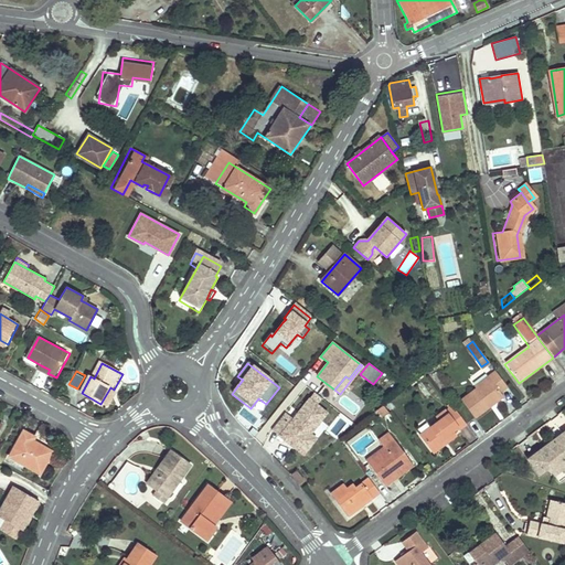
[(508,387),(496,372),(488,379),(489,381),(476,391),(461,401),(475,418),(503,397),(500,393),(508,387)]
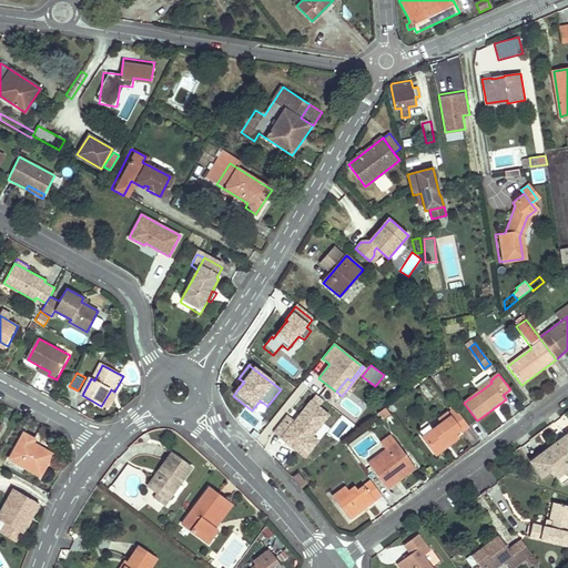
[(492,383),(490,381),(477,391),(478,393),(492,383)]
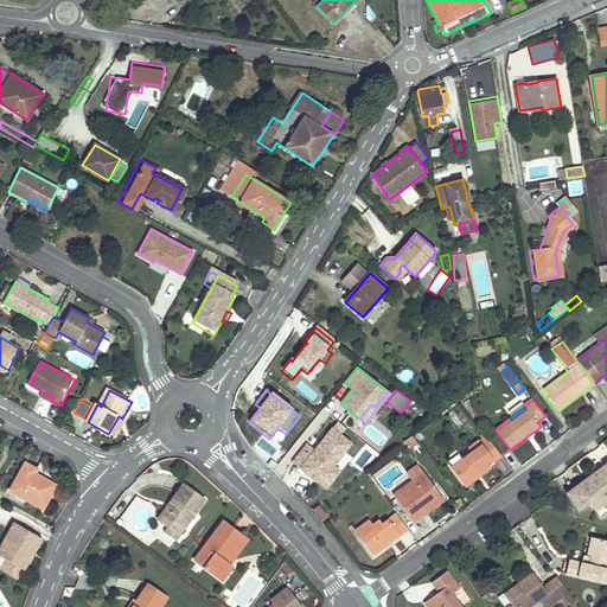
[(307,443),(292,462),(301,470),(304,467),(307,470),(305,472),(319,484),(325,477),(332,483),(340,472),(334,467),(352,445),(332,429),(315,451),(307,443)]
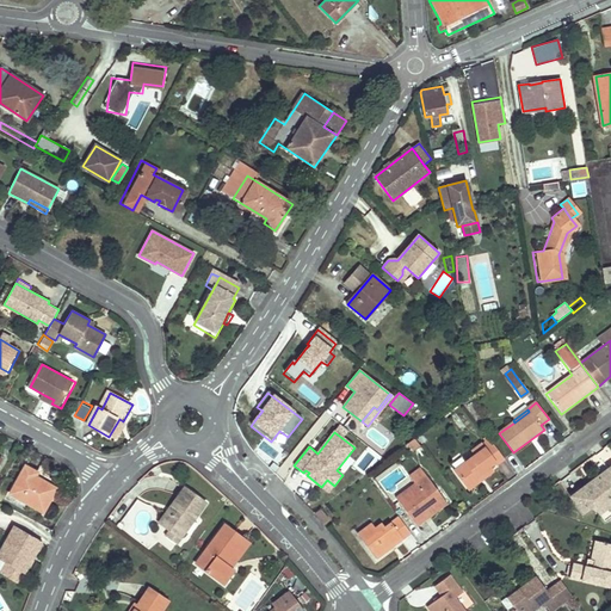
[(473,450),(476,455),(454,471),(468,491),(480,481),(476,475),(488,467),(493,463),(495,466),(505,460),(491,442),(482,448),(481,444),(473,450)]
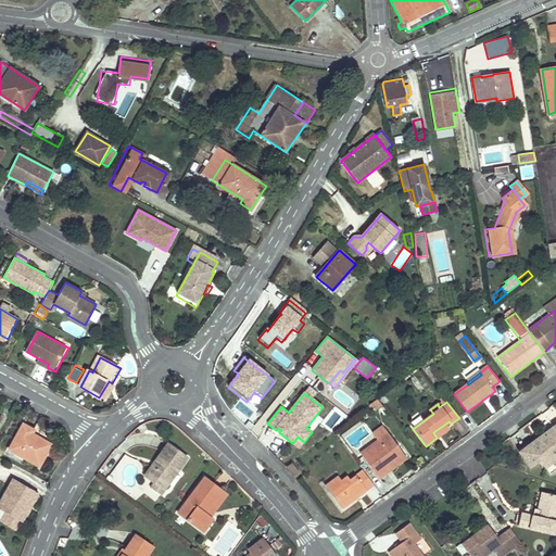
[(10,449),(39,465),(51,444),(32,433),(34,430),(23,425),(10,449)]
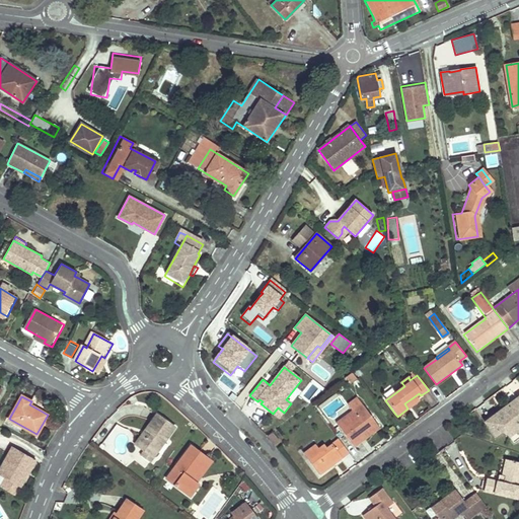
[(419,400),(415,396),(404,403),(408,409),(419,400)]
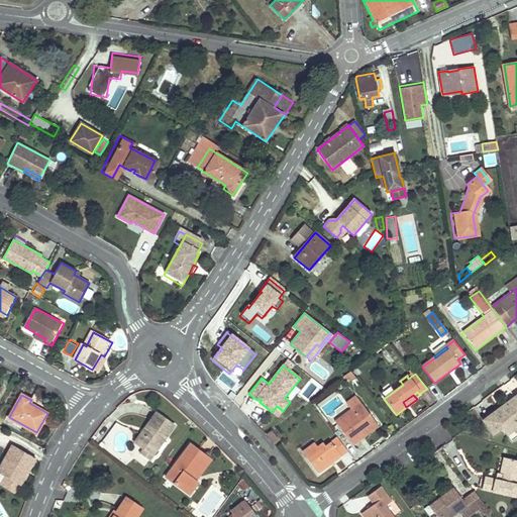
[(516,427),(516,395),(499,409),(500,410),(493,415),(492,414),(483,420),(494,435),(502,429),(507,435),(516,427)]
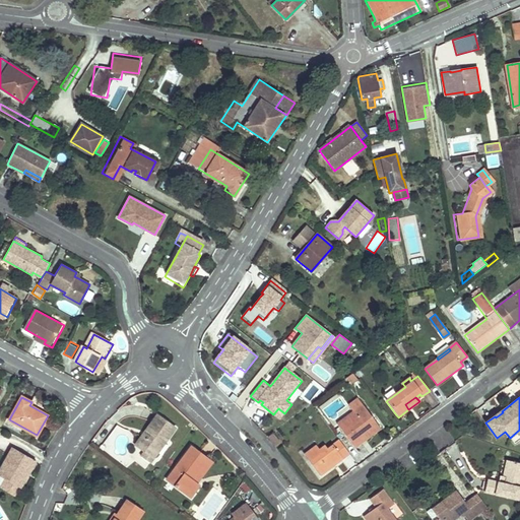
[(364,405),(353,412),(360,419),(369,412),(364,405)]
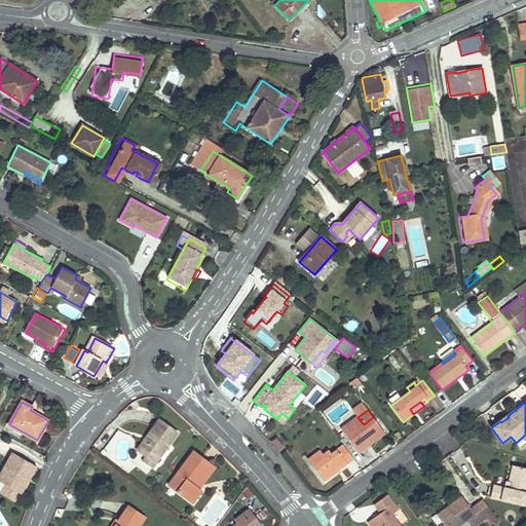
[(282,413),(276,419),(283,424),(288,418),(282,413)]
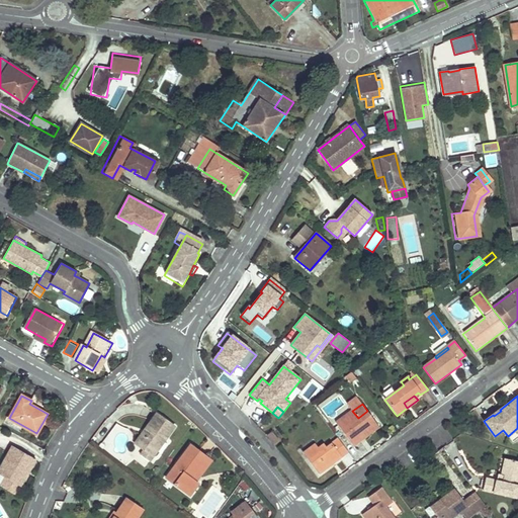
[(159,409),(148,424),(151,426),(138,445),(144,449),(153,455),(177,422),(159,409)]
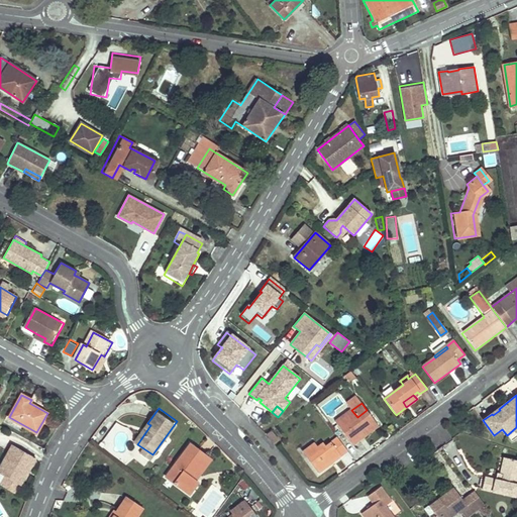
[(351,410),(335,422),(352,445),(360,440),(358,438),(362,436),(364,438),(379,426),(367,410),(357,417),(351,410)]
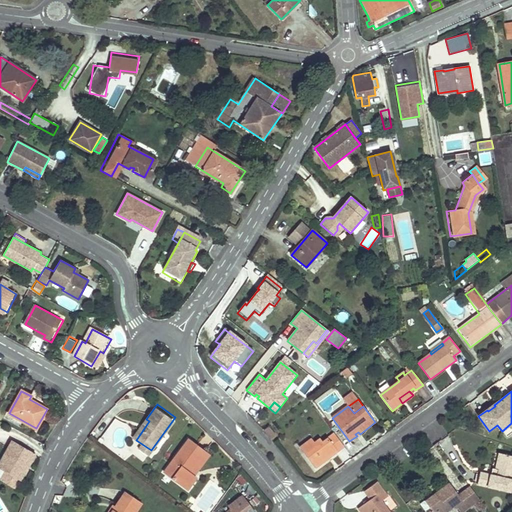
[(146,419),(133,437),(136,440),(149,421),(146,419)]
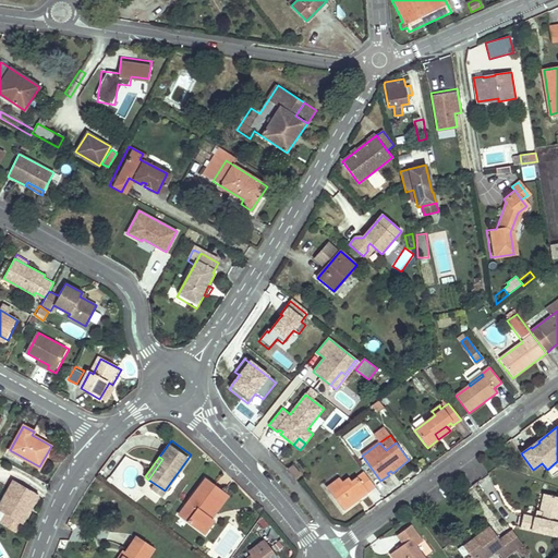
[(293,465),(288,470),(294,478),(300,474),(293,465)]
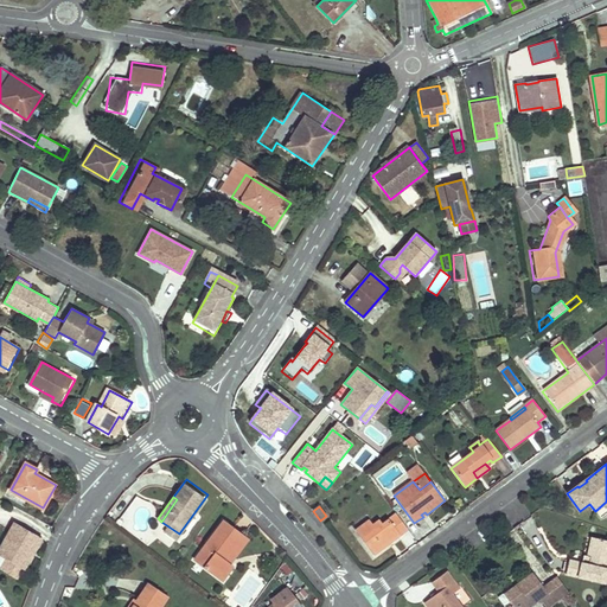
[(374,555),(389,544),(387,541),(397,534),(400,536),(408,530),(396,515),(383,524),(381,521),(374,525),(370,521),(356,530),(374,555)]
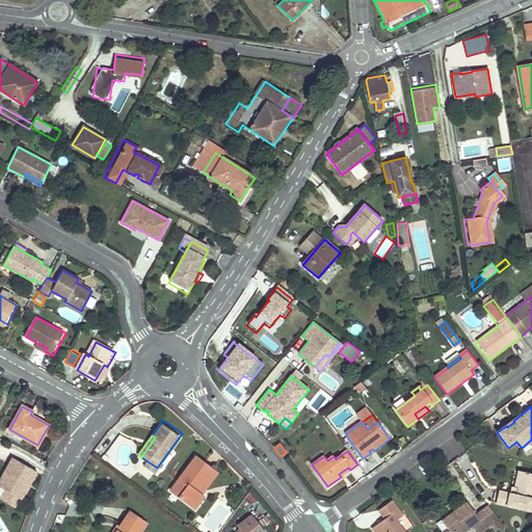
[(195,456),(170,491),(194,509),(204,497),(202,496),(196,491),(213,470),(195,456)]
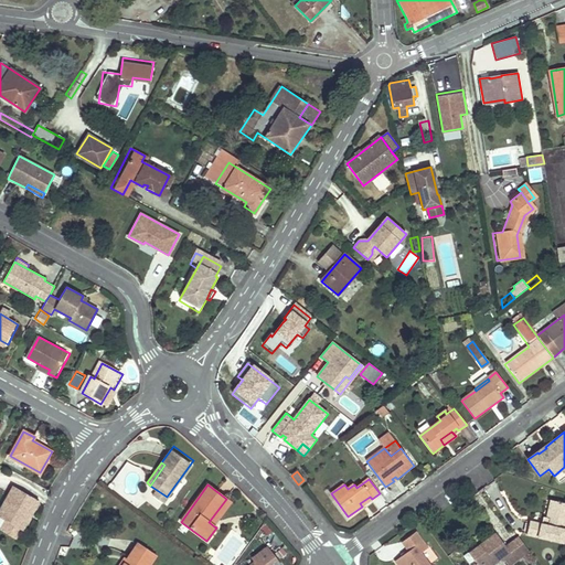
[(0,529),(16,540),(39,501),(14,486),(0,509),(0,516),(6,520),(0,529)]
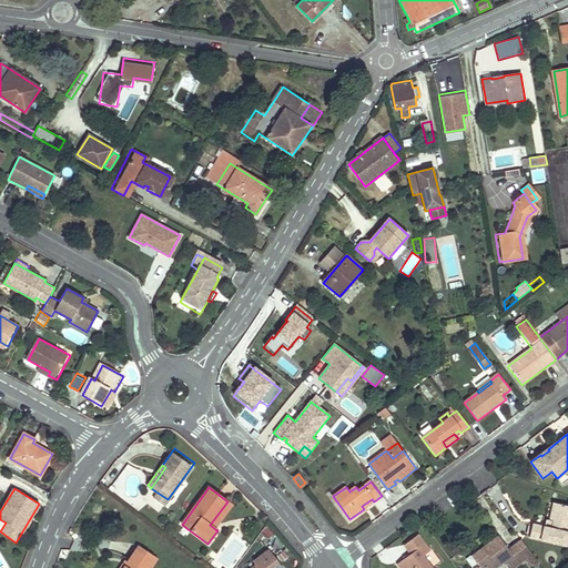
[(168,499),(158,493),(153,498),(163,506),(168,499)]
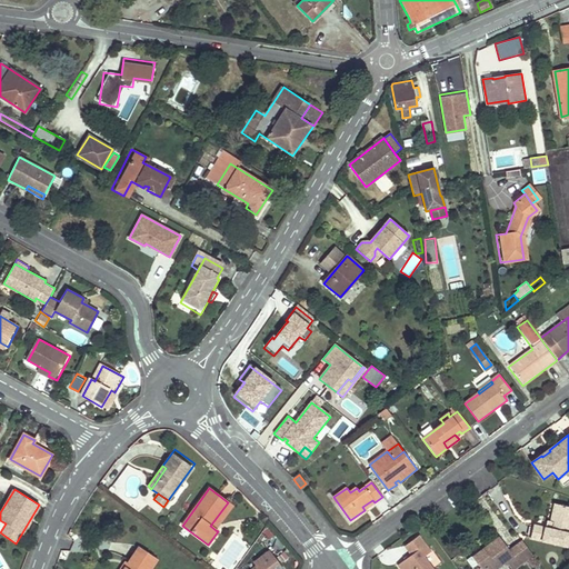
[(362,507),(365,510),(375,502),(372,500),(362,507)]
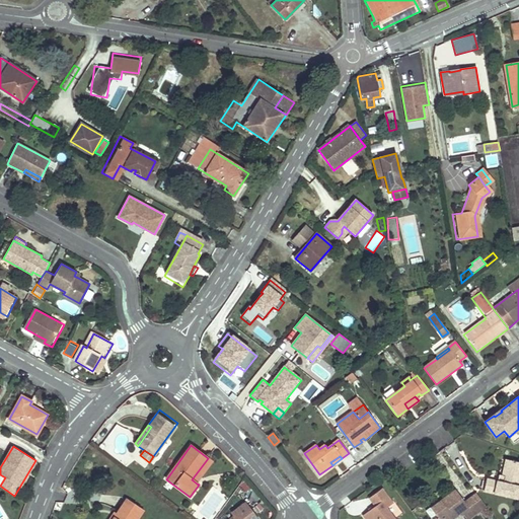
[(208,458),(192,479),(197,484),(213,461),(208,458)]
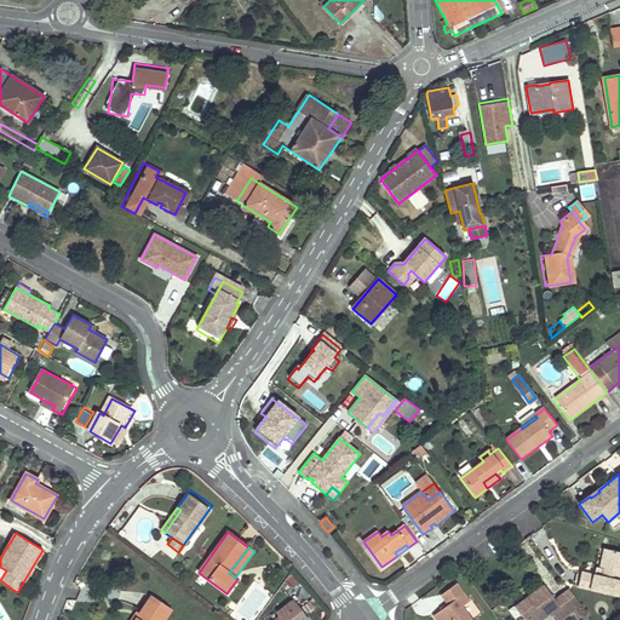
[(581,573),(578,585),(618,593),(619,580),(619,551),(604,549),(600,568),(603,568),(602,577),(593,575),(581,573)]
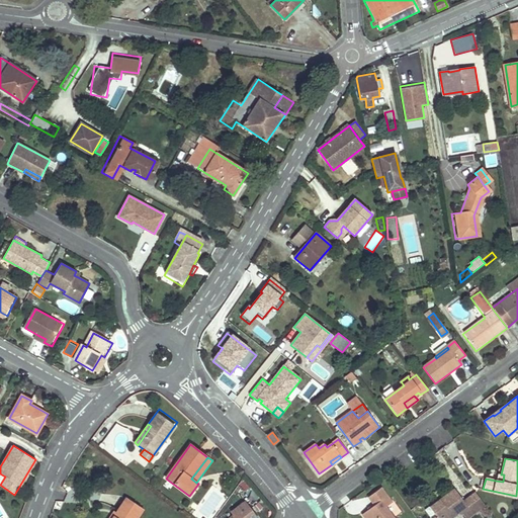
[(498,473),(496,481),(503,482),(504,475),(501,475),(498,473)]
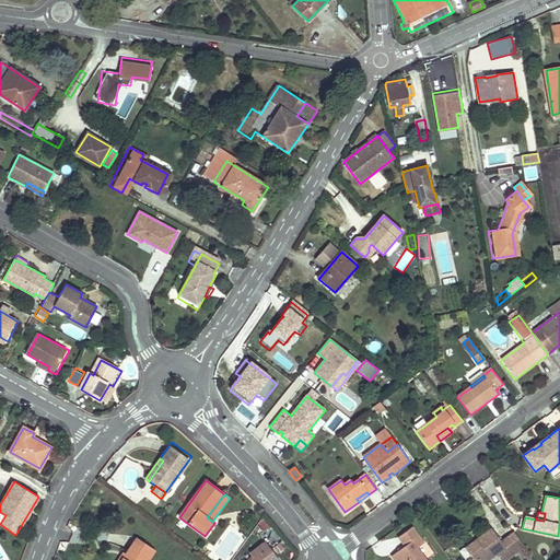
[(208,557),(213,559),(231,559),(247,536),(231,524),(208,557)]
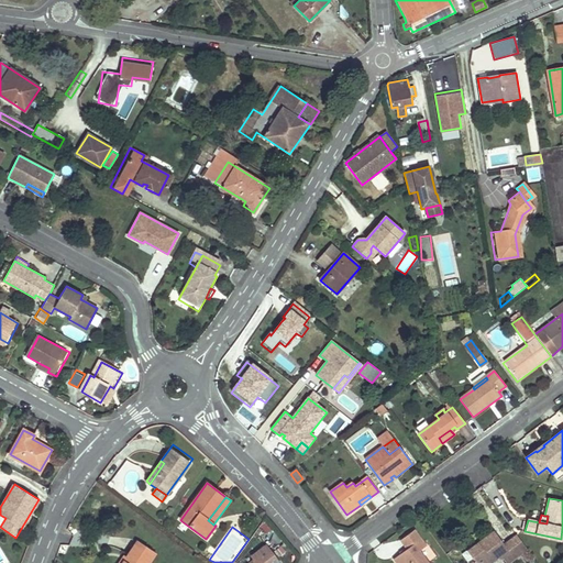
[(407,549),(394,558),(397,562),(428,562),(419,550),(426,545),(415,529),(400,540),(407,549)]
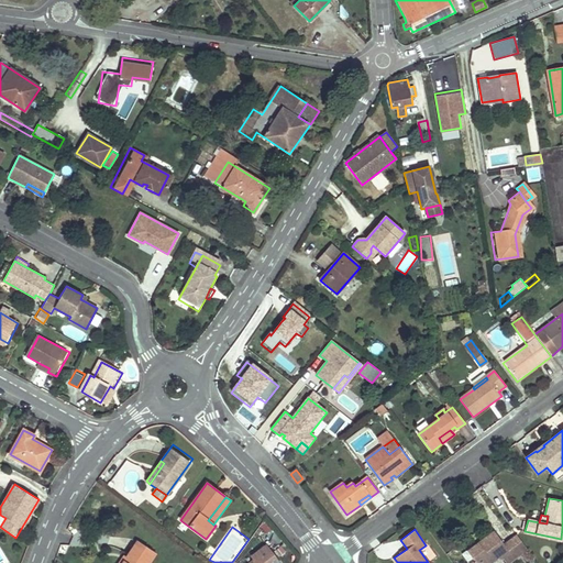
[(511,562),(526,552),(514,537),(504,544),(494,531),(478,543),(481,545),(478,548),(475,544),(467,551),(473,559),(470,562),(493,562),(498,559),(505,561),(506,562),(511,562)]
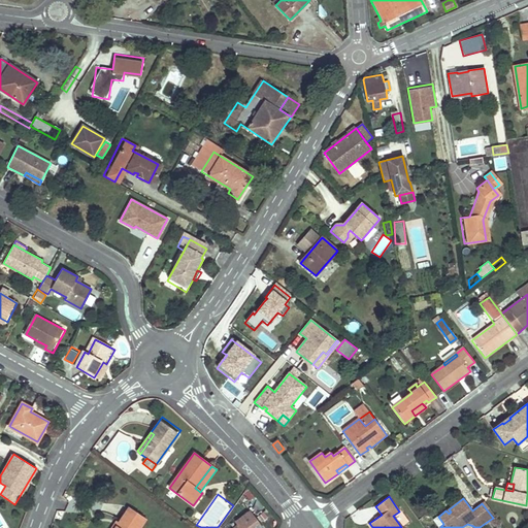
[(482,503),(493,518),(495,517),(485,501),(482,503)]
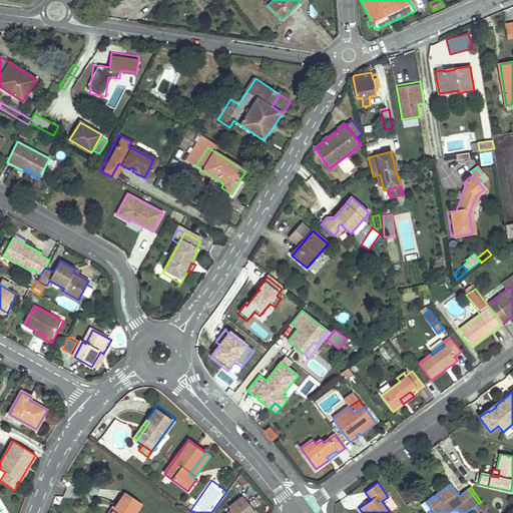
[(125,493),(115,508),(111,512),(135,512),(141,504),(125,493)]
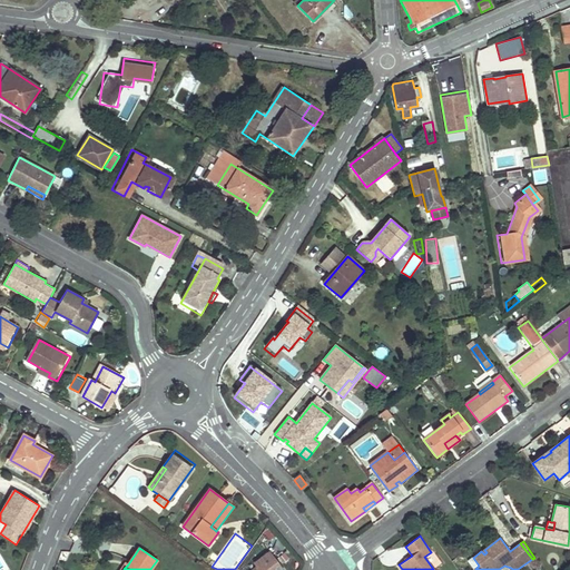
[(253,569),(272,569),(268,564),(275,560),(269,552),(255,563),(258,567),(253,569)]
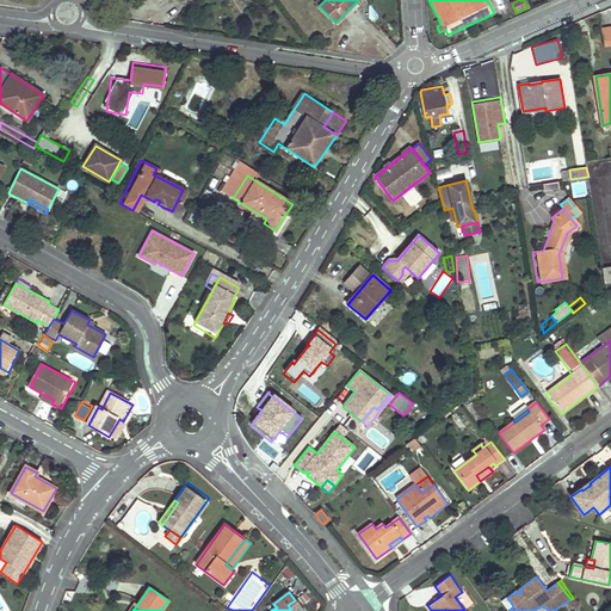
[(302,610),(295,600),(288,605),(291,610),(302,610)]
